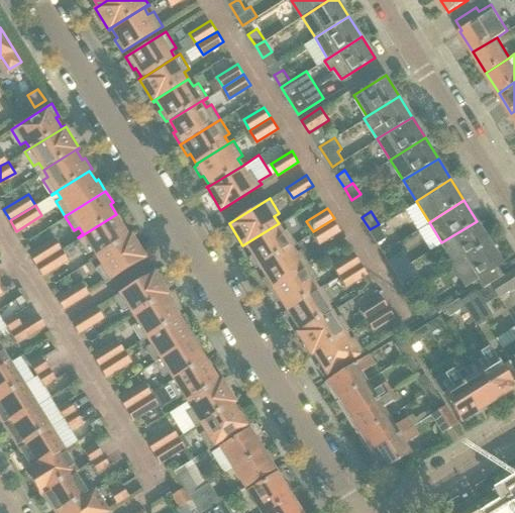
[(93,249),(97,257),(132,234),(132,233),(129,235),(123,225),(126,224),(119,213),(117,215),(116,214),(79,237),(88,252),(93,249)]
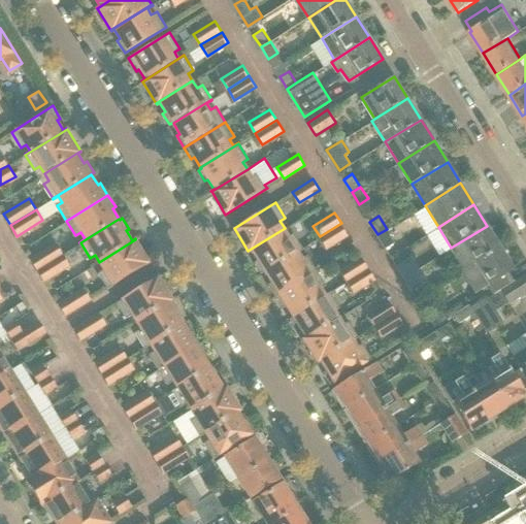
[(341,223),(320,236),(327,248),(348,234),(341,223)]
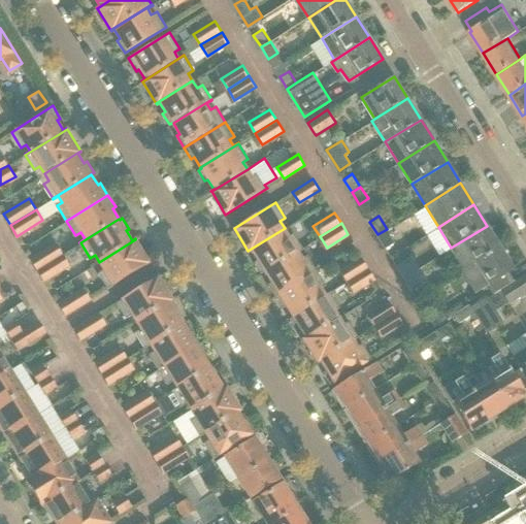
[(464,269),(474,263),(500,247),(487,226),(451,248),(464,268),(464,269)]
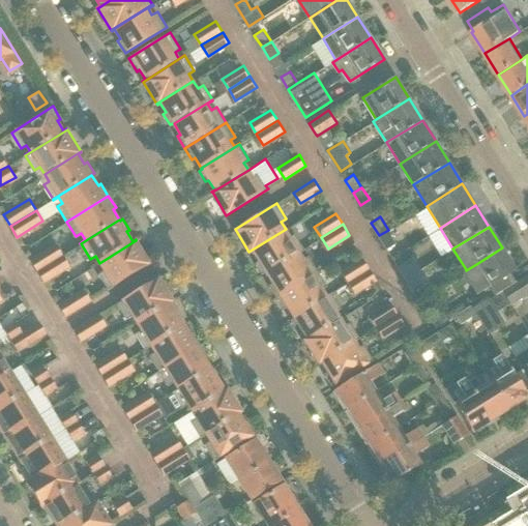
[(265,271),(266,272),(304,247),(295,233),(290,236),(286,229),(248,252),(250,253),(253,251),(259,260),(256,262),(262,273),(265,271)]
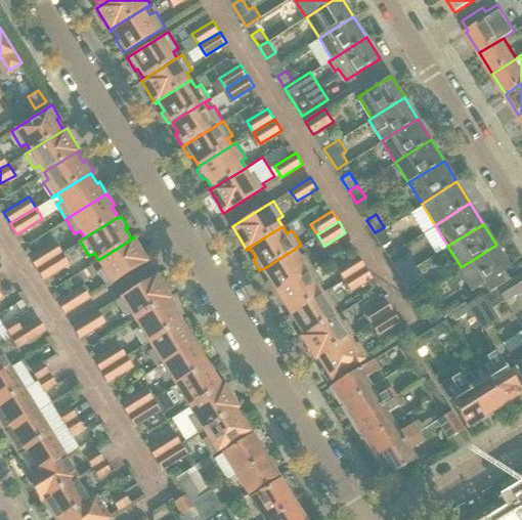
[(384,227),(375,232),(383,245),(392,239),(384,227)]
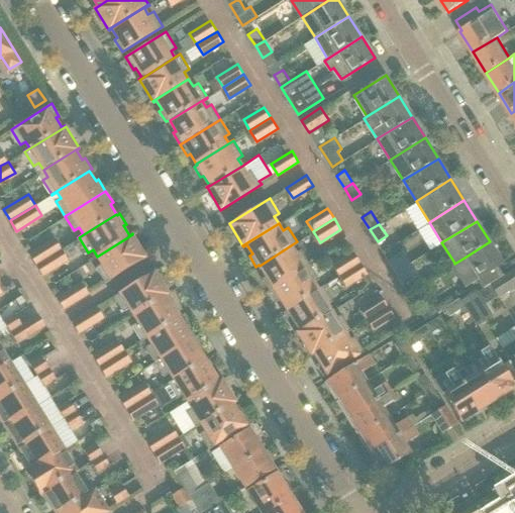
[(132,234),(97,257),(101,263),(96,267),(106,282),(146,257),(132,234)]
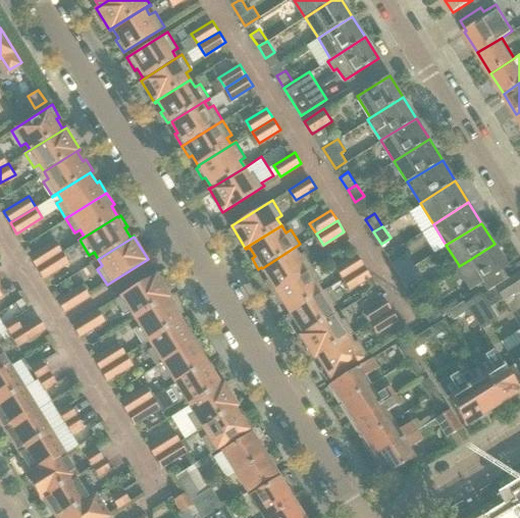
[(62,250),(56,240),(31,255),(38,266),(62,250)]
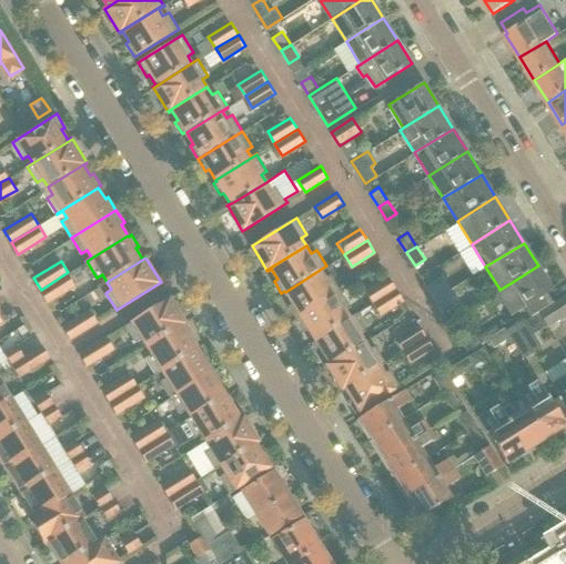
[(289,304),(296,318),(341,290),(331,273),(325,277),(321,270),(326,267),(326,265),(285,292),(292,303),(289,304)]
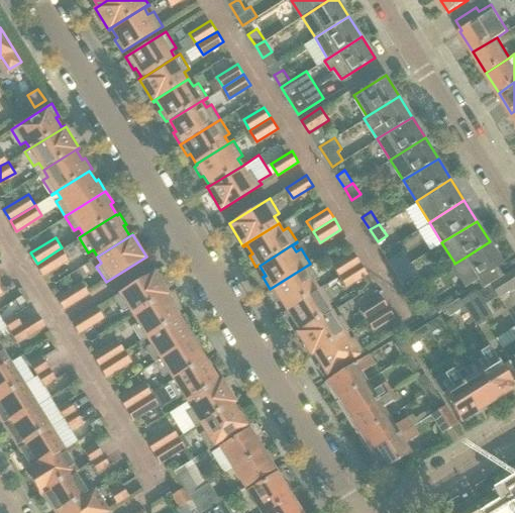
[(454,263),(452,265),(466,286),(478,279),(480,278),(486,274),(498,266),(499,266),(503,263),(490,241),(465,258),(454,264),(454,263)]
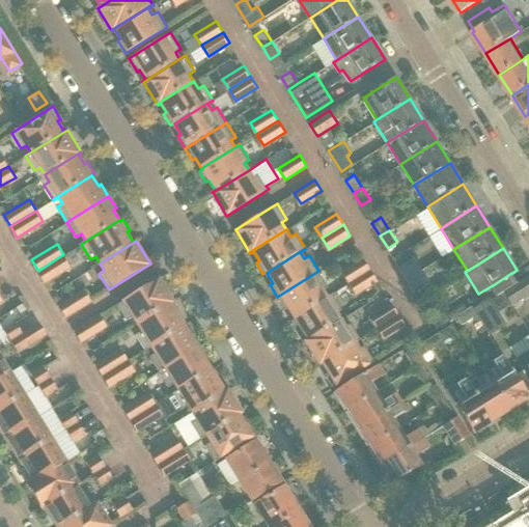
[(45,281),(71,266),(63,254),(38,271),(45,281)]
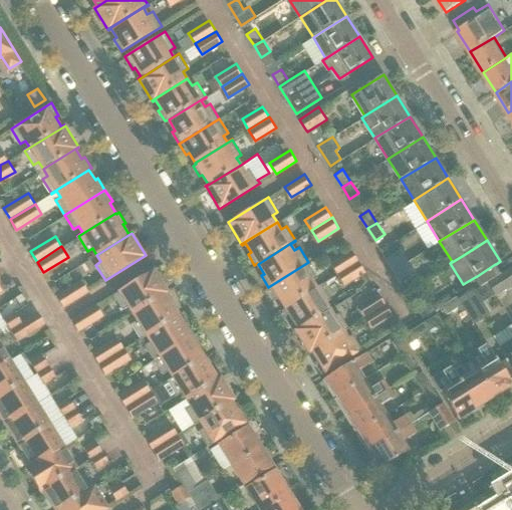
[(402,248),(386,258),(394,270),(409,260),(402,248)]
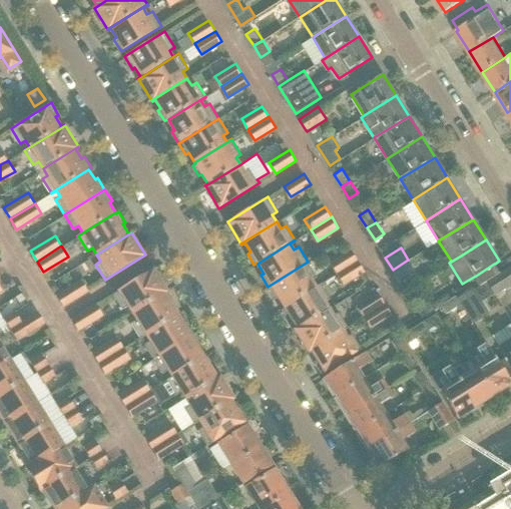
[(331,262),(338,273),(358,260),(352,248),(331,262)]
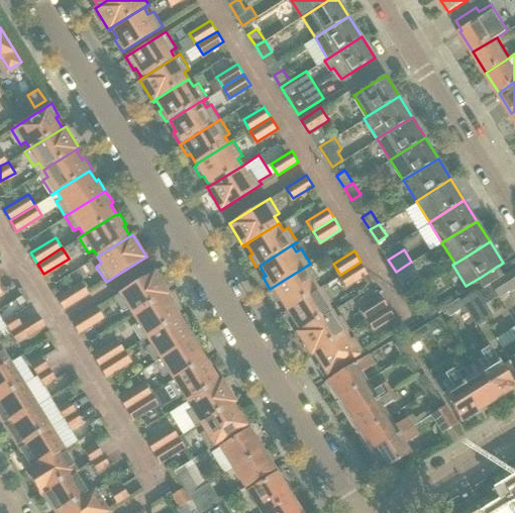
[(361,262),(340,275),(346,286),(368,273),(361,262)]
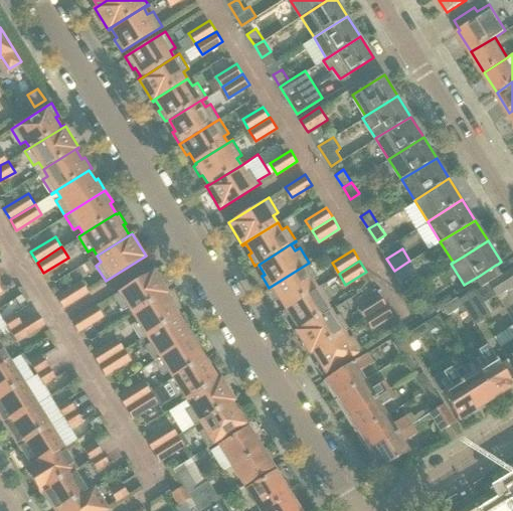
[(409,261),(394,271),(402,282),(416,273),(409,261)]
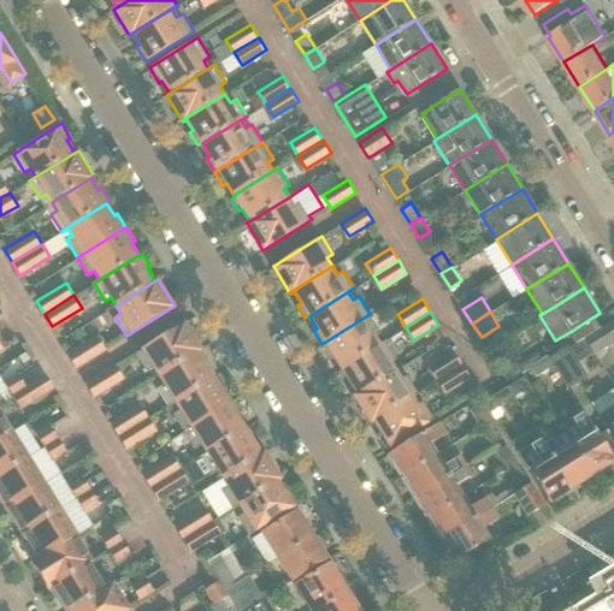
[(334,355),(341,367),(387,339),(385,338),(379,342),(375,334),(381,331),(370,314),(322,344),(330,357),(334,355)]
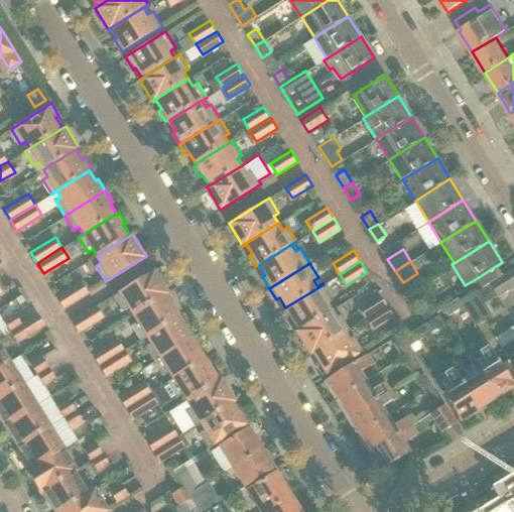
[(485,273),(479,277),(484,285),(491,281),(503,273),(498,265),(497,265),(485,273)]
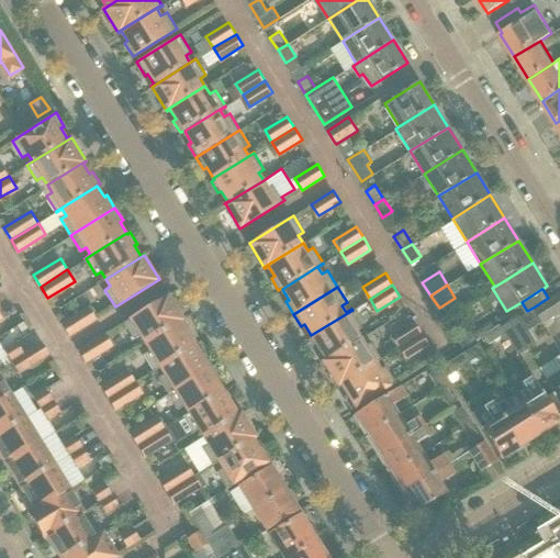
[(542,320),(544,322),(559,310),(559,291),(548,298),(535,307),(542,320)]
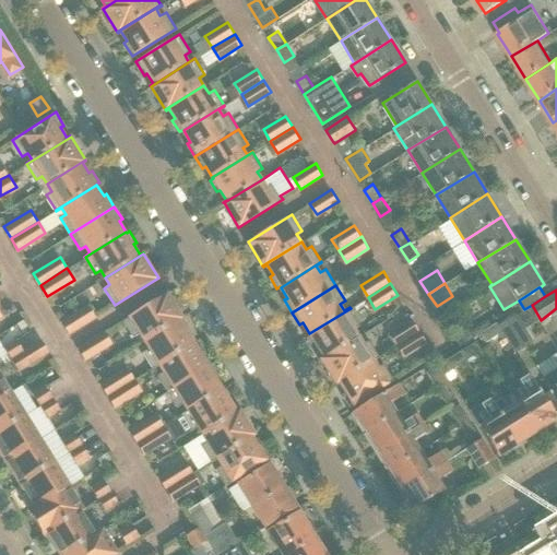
[(140,332),(144,340),(182,316),(167,292),(123,319),(134,335),(140,332)]
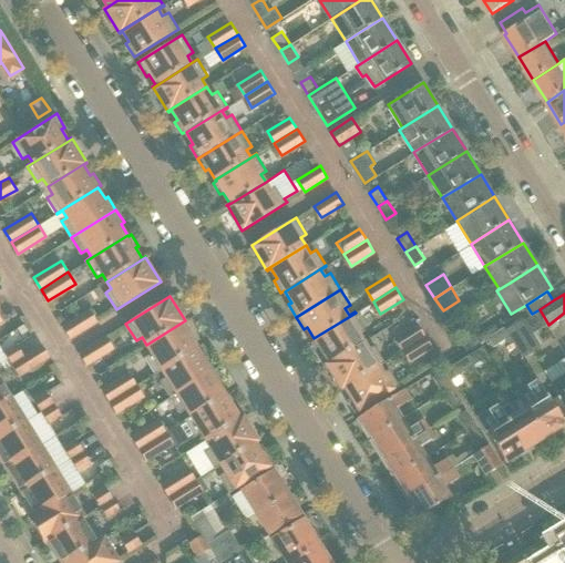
[(63,326),(71,337),(98,320),(91,308),(63,326)]
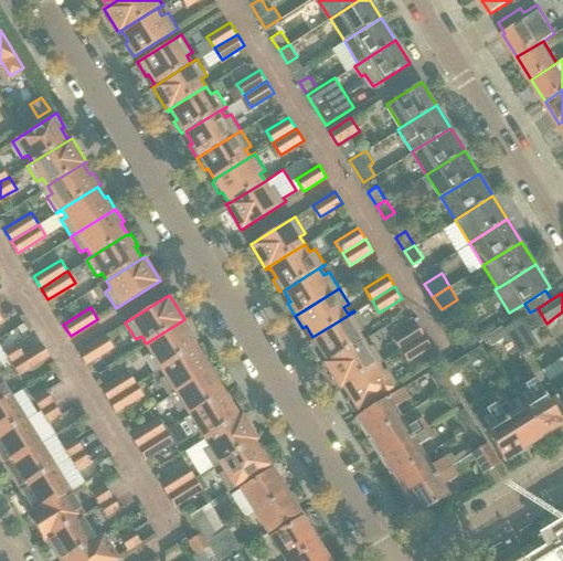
[(520,317),(505,327),(509,334),(522,355),(537,345),(529,331),(545,321),(538,308),(530,313),(528,314),(521,318),(520,317)]
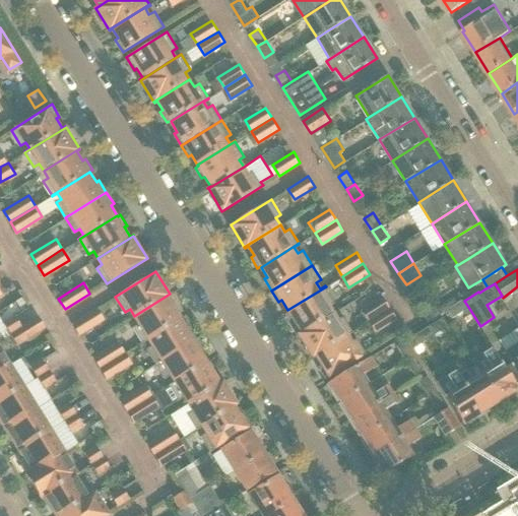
[(299,333),(334,312),(330,305),(335,301),(326,286),(287,310),(288,311),(285,313),(293,324),(296,322),(301,331),(299,333)]
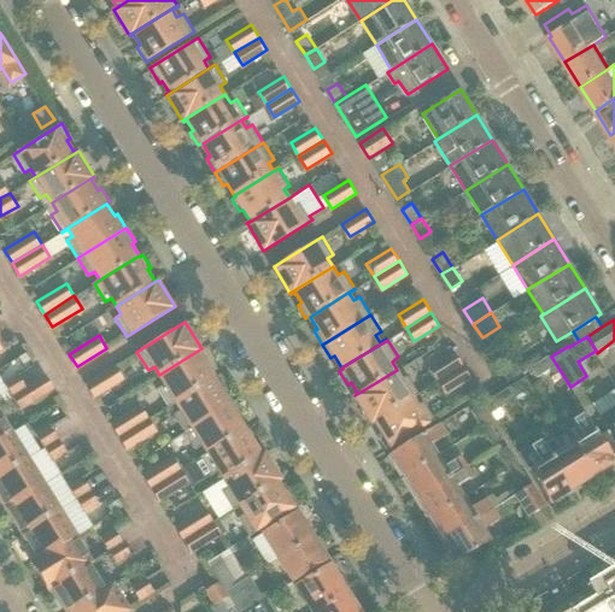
[(158,387),(169,404),(215,376),(214,375),(217,374),(209,360),(205,363),(199,352),(203,349),(201,348),(159,375),(164,383),(158,387)]
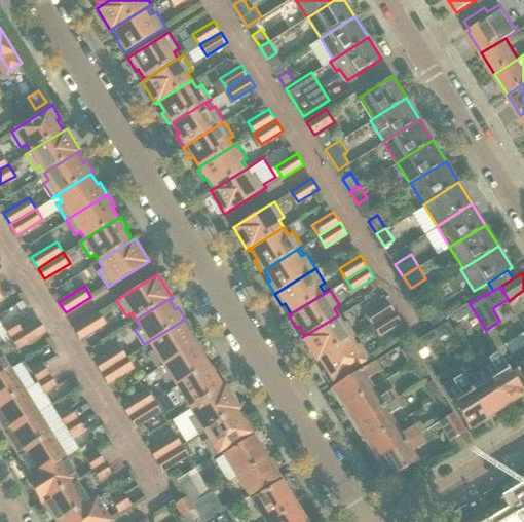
[(367,312),(374,324),(395,310),(387,299),(367,312)]
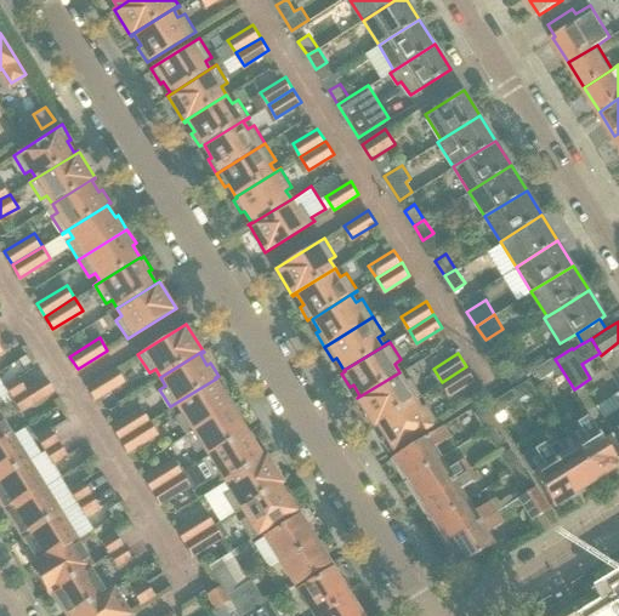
[(552,355),(534,368),(541,377),(560,366),(552,355)]
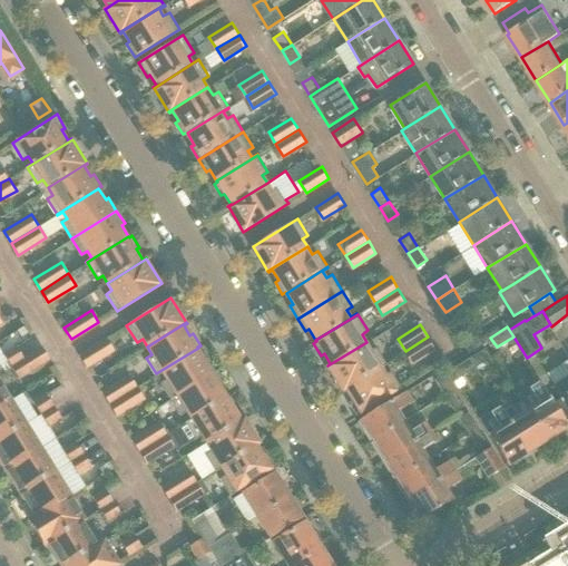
[(80,354),(88,366),(115,349),(108,337),(80,354)]
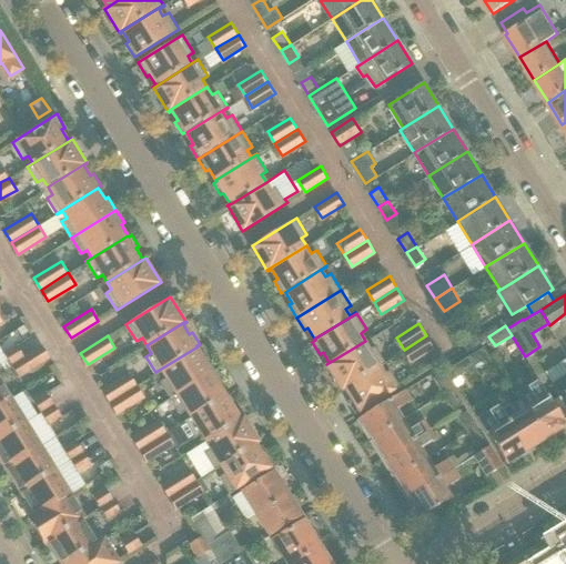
[(426,335),(404,350),(411,361),(434,346),(426,335)]
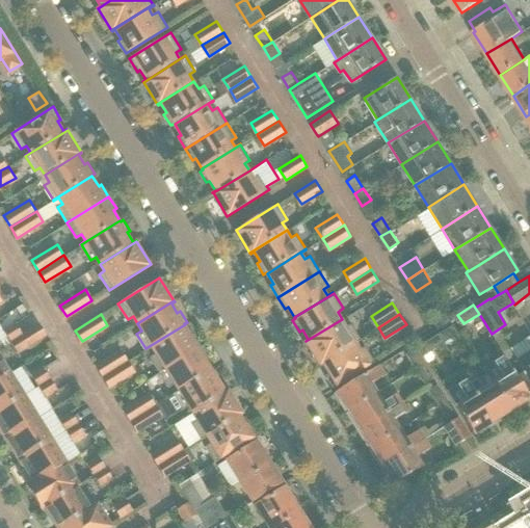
[(306,341),(319,364),(361,338),(351,322),(346,325),(342,319),(306,341)]
